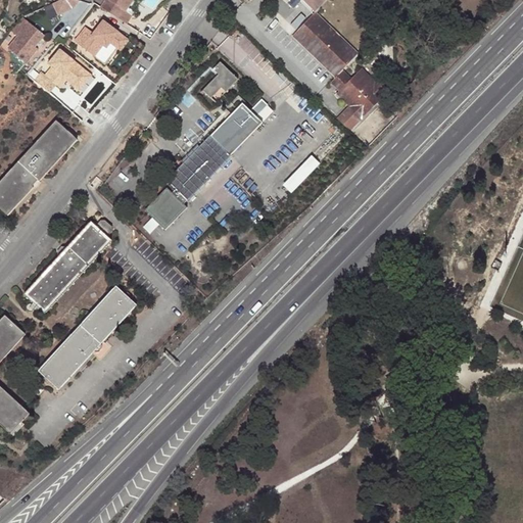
[(75,0),(58,0),(54,2),(59,13),(78,5),(75,0)]
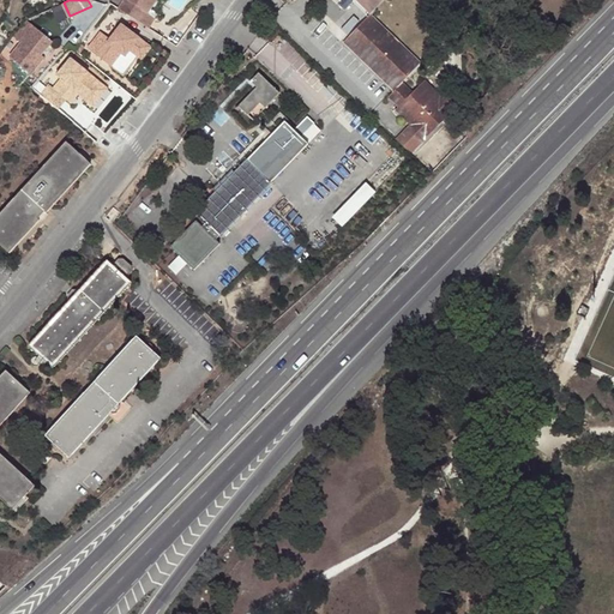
[(114,0),(139,19),(146,10),(139,4),(142,0),(114,0)]
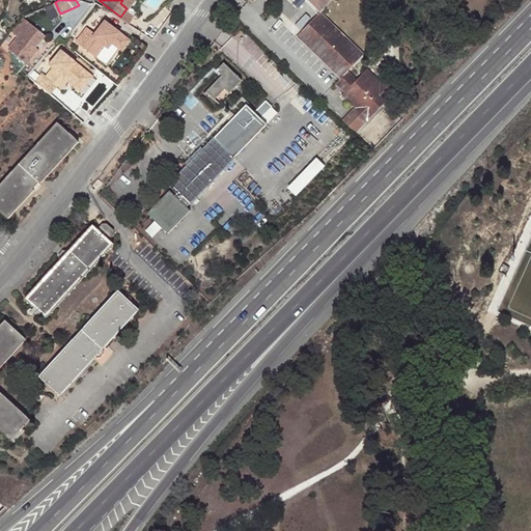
[(317,16),(319,14),(317,10),(306,0),(295,0),(290,4),(285,0),(272,15),(297,37),(299,34),(317,16)]
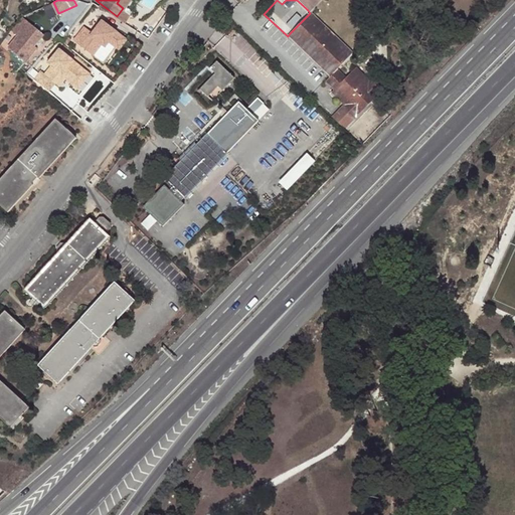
[(297,0),(308,10),(318,0),(297,0)]
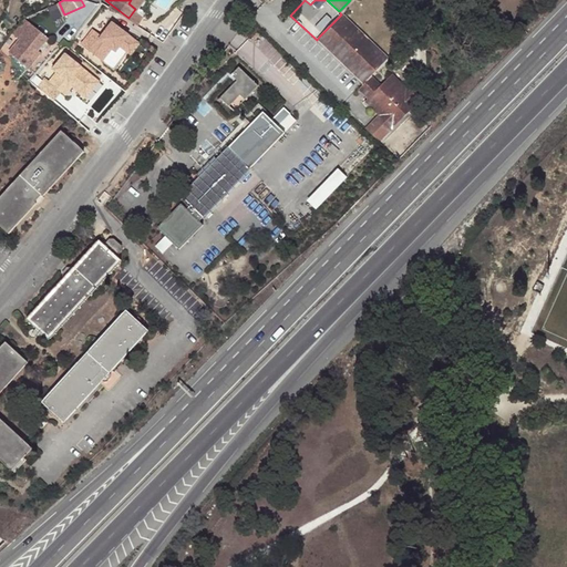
[(350,0),(339,11),(341,14),(354,0),(350,0)]
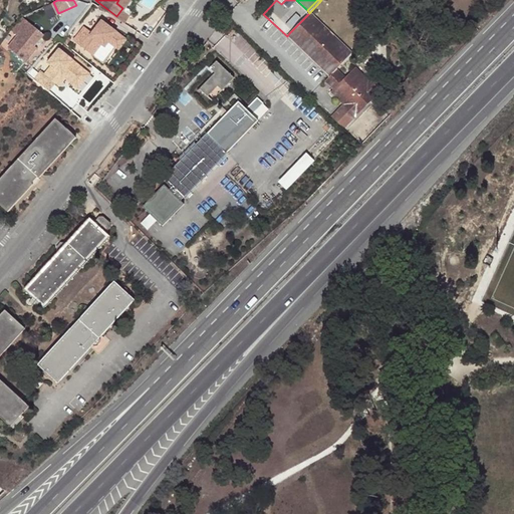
[(29,38),(38,26),(15,11),(5,25),(12,29),(3,42),(22,55),(32,41),(29,38)]
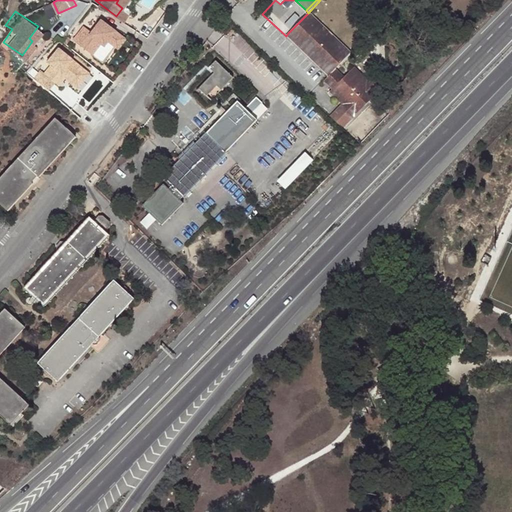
[(64,28),(82,45),(91,34),(95,37),(98,33),(105,39),(114,29),(93,11),(83,22),(75,15),(64,28)]
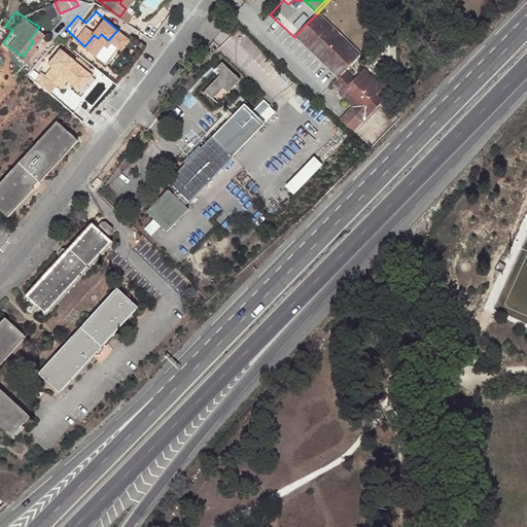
[(317,13),(315,15),(358,57),(361,55),(317,13)]
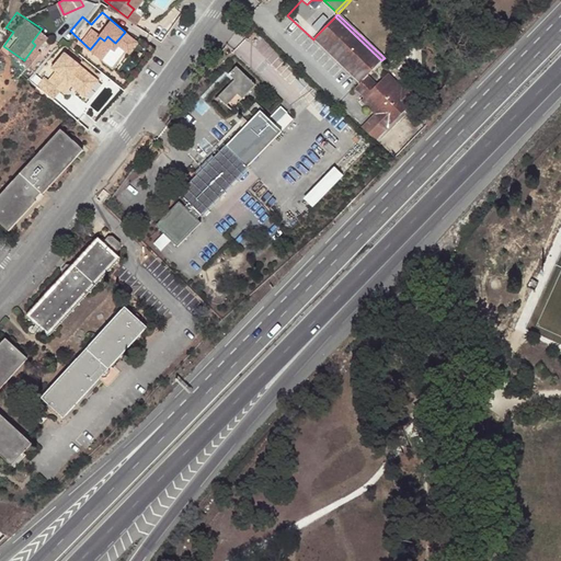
[(335,16),(316,36),(362,81),(367,76),(381,60),(335,16)]
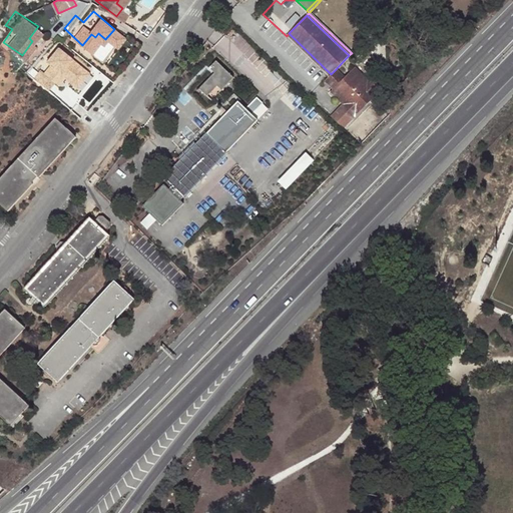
[(116,31),(114,29),(105,39),(107,41),(116,31)]
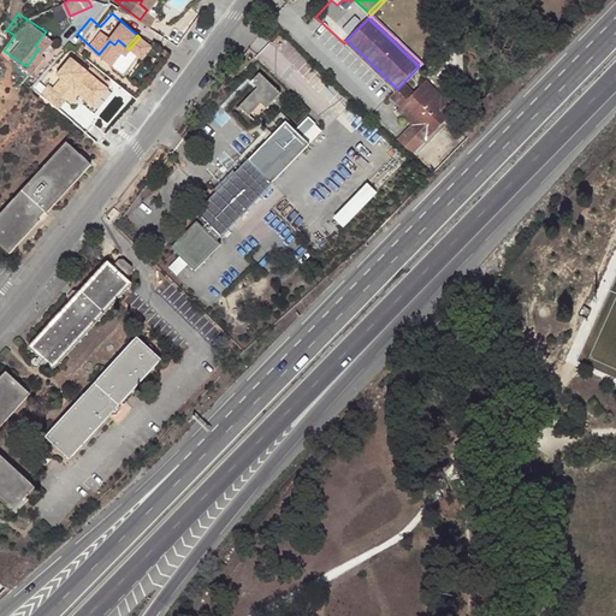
[(344,43),(395,93),(397,89),(347,40),(344,43)]
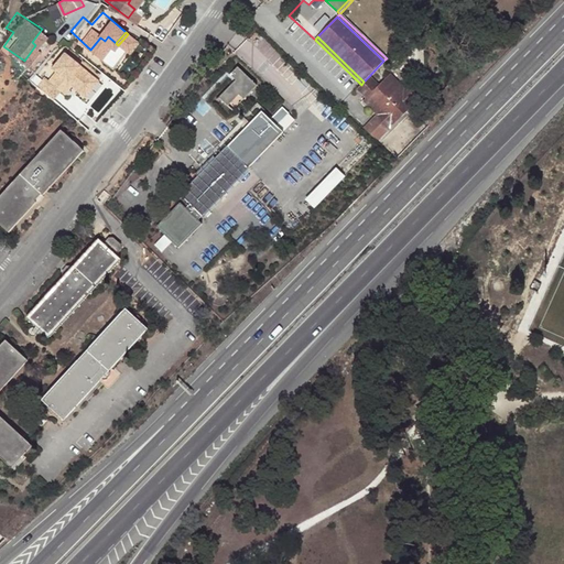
[(84,68),(56,41),(42,55),(46,58),(38,67),(34,63),(25,72),(41,86),(49,78),(61,66),(73,79),(84,68)]
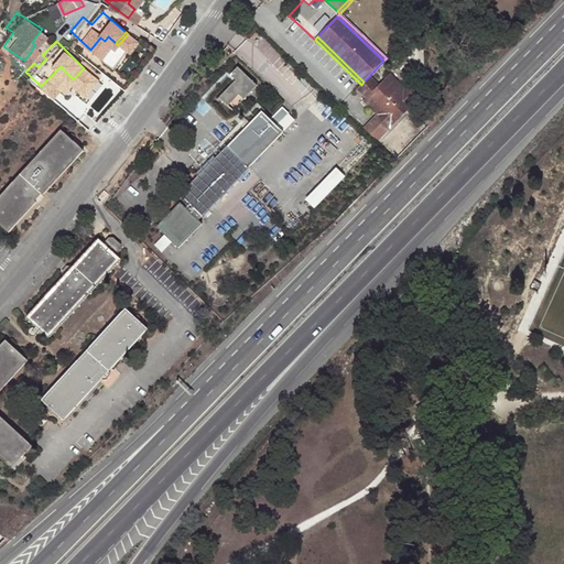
[(88,72),(84,68),(73,79),(61,66),(49,78),(52,83),(61,74),(73,87),(88,72)]
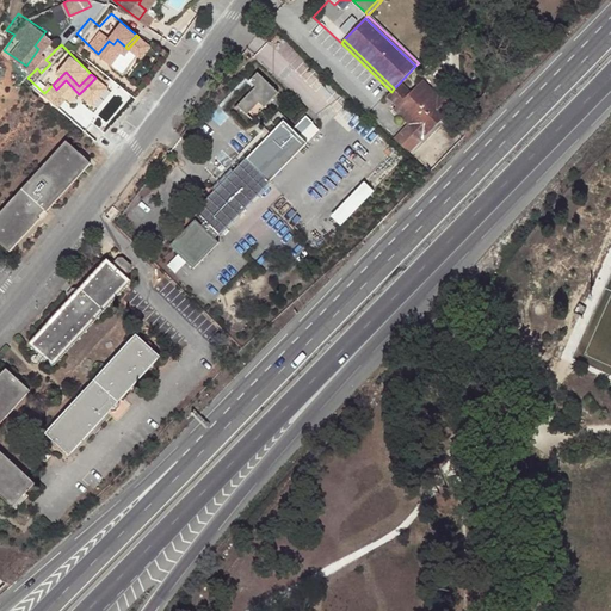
[(258,74),(250,82),(255,87),(238,106),(253,121),(278,93),(258,74)]
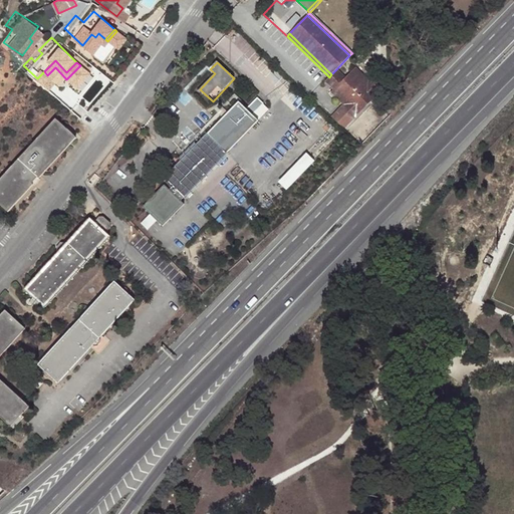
[(352,70),(365,82),(367,80),(354,68),(352,70)]
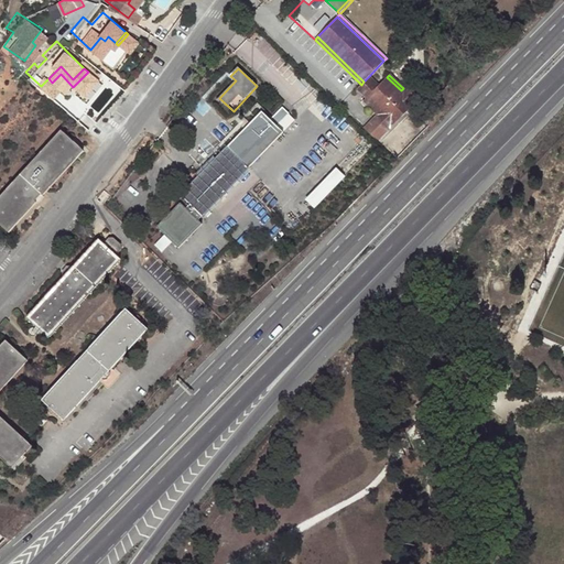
[(369,76),(364,82),(361,85),(357,89),(366,97),(379,85),(369,76)]
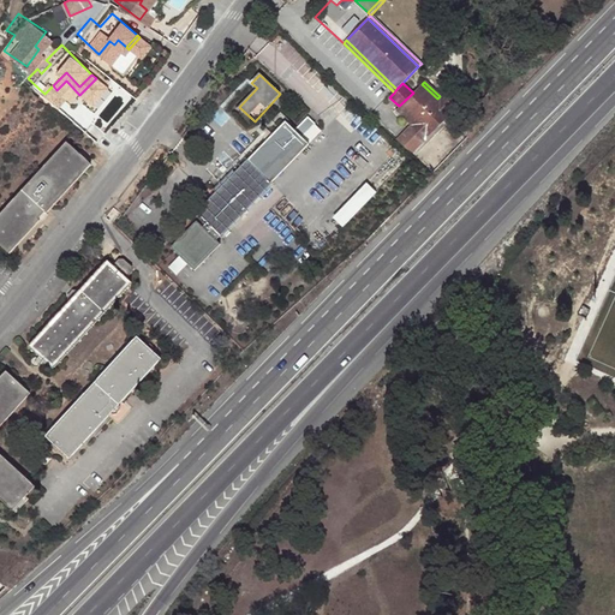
[(422,84),(413,93),(399,106),(396,109),(412,124),(400,136),(416,150),(465,100),(452,88),(451,85),(440,96),(437,99),(422,84)]
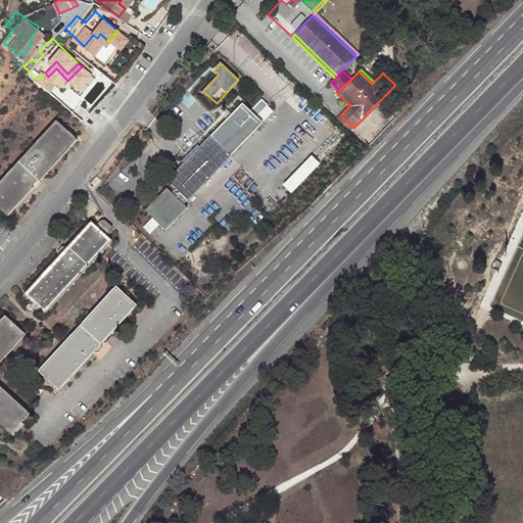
[(177,189),(188,199),(263,124),(257,119),(269,106),(263,100),(253,109),(251,111),(244,105),(212,137),(211,136),(168,180),(169,182),(177,189)]
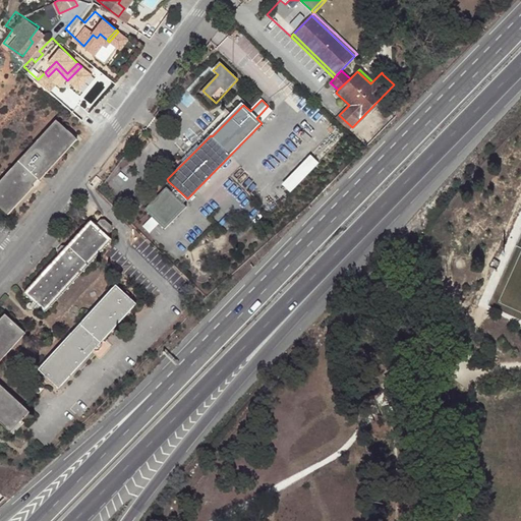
[(336,118),(349,131),(352,127),(339,115),(336,118)]
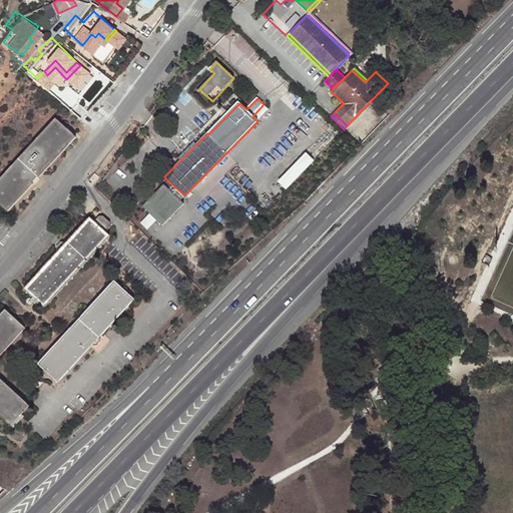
[(74,134),(54,115),(0,175),(0,202),(8,209),(74,134)]
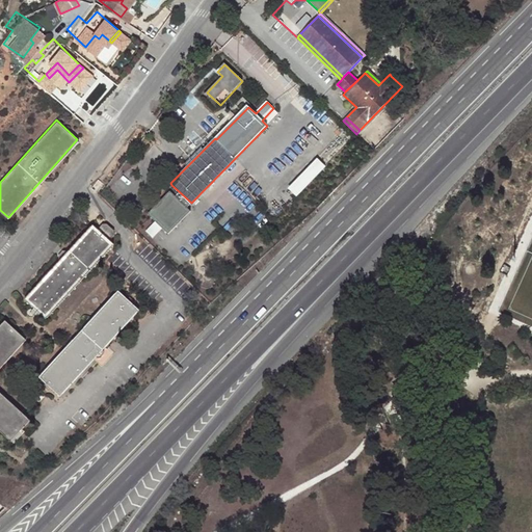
[(318,157),(288,186),(297,195),(326,165),(318,157)]
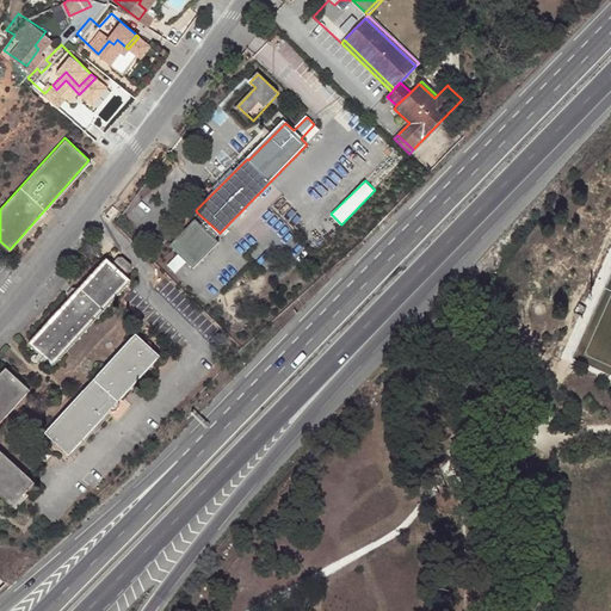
[(195,220),(193,221),(170,245),(192,269),(218,244),(214,239),(220,233),(207,221),(202,226),(195,220)]
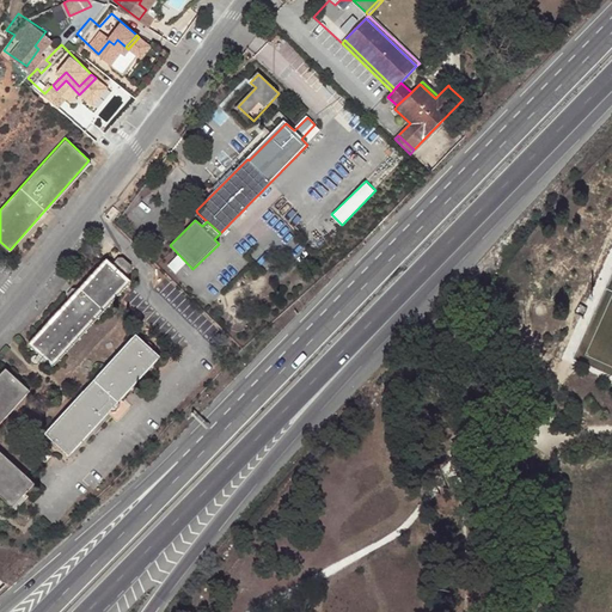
[(111,264),(106,261),(80,289),(73,289),(67,297),(67,304),(28,347),(53,368),(132,283),(127,279),(111,264)]
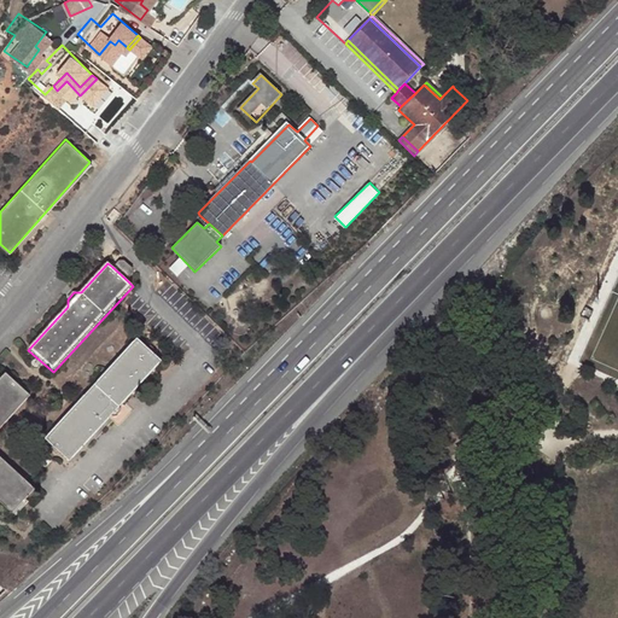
[(117,263),(112,267),(128,281),(132,277),(132,269),(124,263),(117,263)]
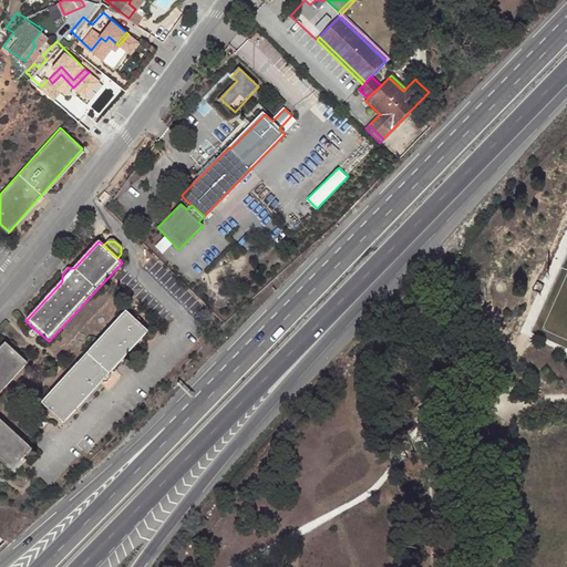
[(127,312),(42,403),(63,424),(100,385),(103,383),(106,383),(110,379),(110,375),(112,373),(148,333),(127,312)]
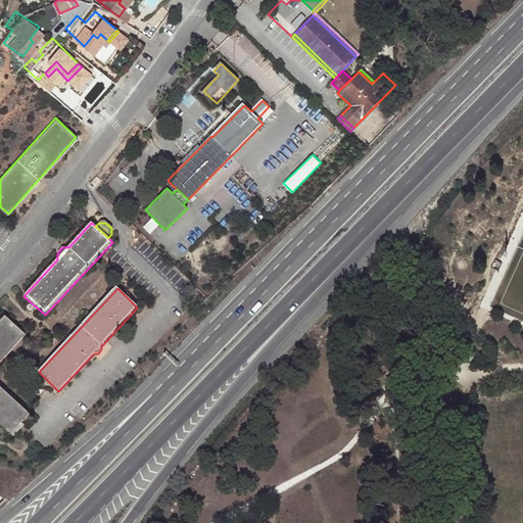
[(0,363),(25,336),(4,317),(0,321),(0,428),(8,436),(29,416),(0,389),(0,363)]
